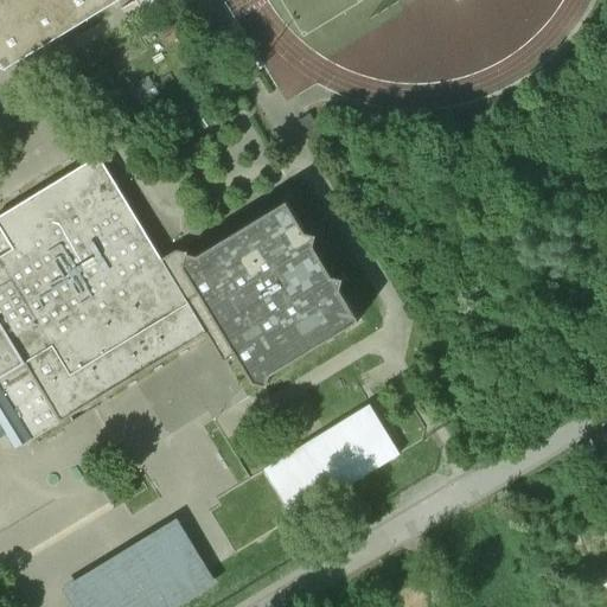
[(122,0),(0,0),(0,74),(109,8),(122,0)]
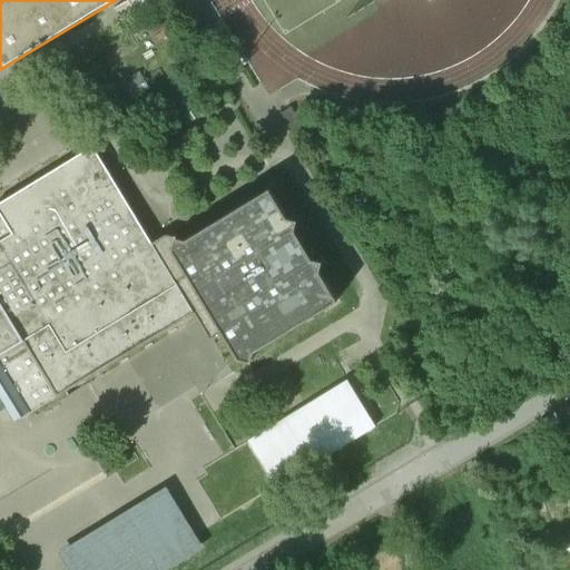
[(115,0),(102,8),(110,20),(130,8),(140,23),(172,5),(168,0),(115,0)]
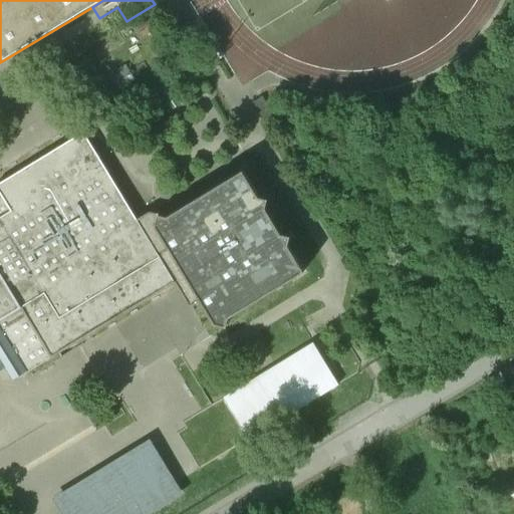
[(87,135),(0,187),(0,361),(4,358),(17,379),(177,283),(168,269),(179,263),(217,326),(220,324),(227,327),(230,318),(306,272),(291,247),(294,236),(283,234),(268,210),(272,200),(261,197),(245,171),(171,216),(152,212),(140,220),(87,135)]
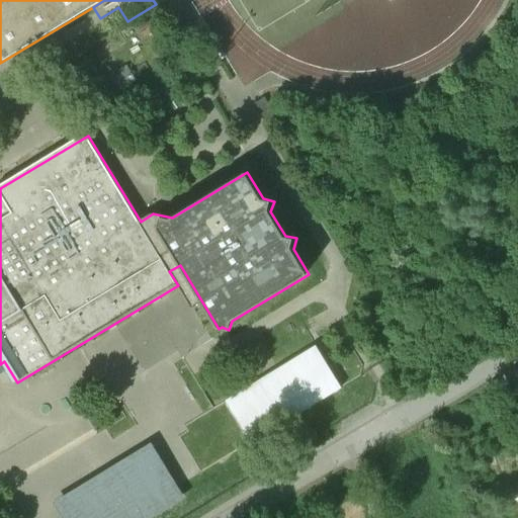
[(316,346),(225,401),(250,443),(341,387),(316,346)]
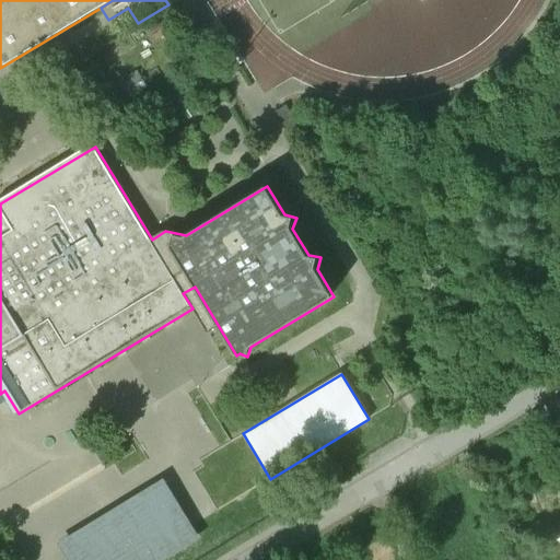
[(163,482),(61,544),(70,559),(161,559),(197,539),(163,482)]
